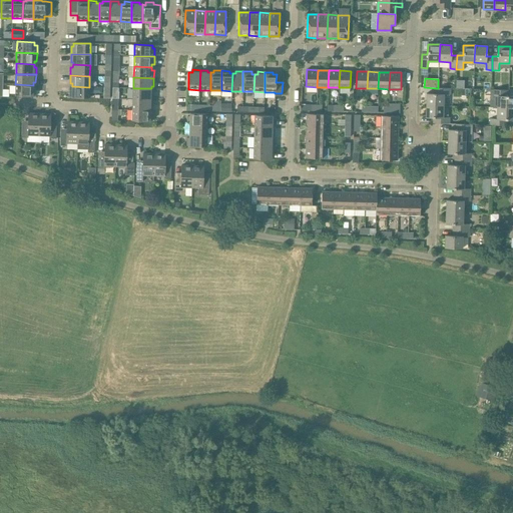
[(33,88),(33,85),(15,84),(15,96),(35,96),(35,88),(33,88)]
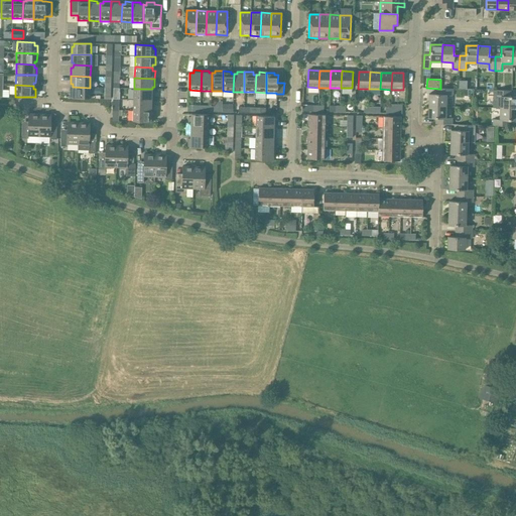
[(90,99),(90,88),(73,87),(73,90),(70,90),(70,98),(90,99)]
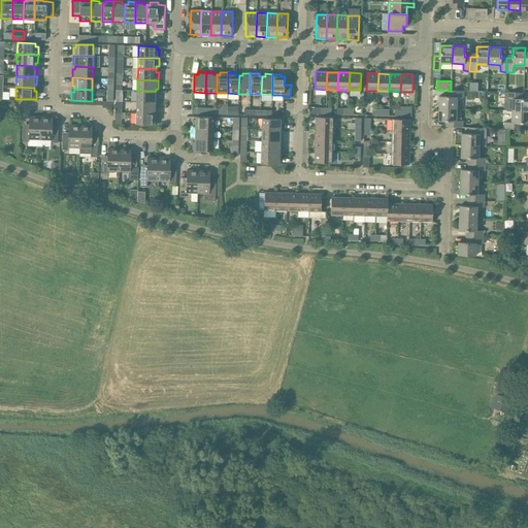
[(137,91),(136,102),(158,102),(158,94),(155,94),(156,91),(137,91)]
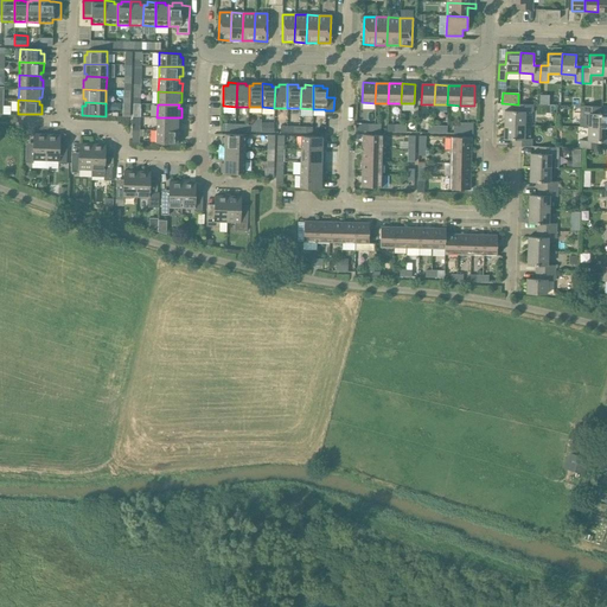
[(505,110),(504,125),(524,126),(525,112),(532,113),(532,104),(518,104),(517,104),(517,112),(505,110)]
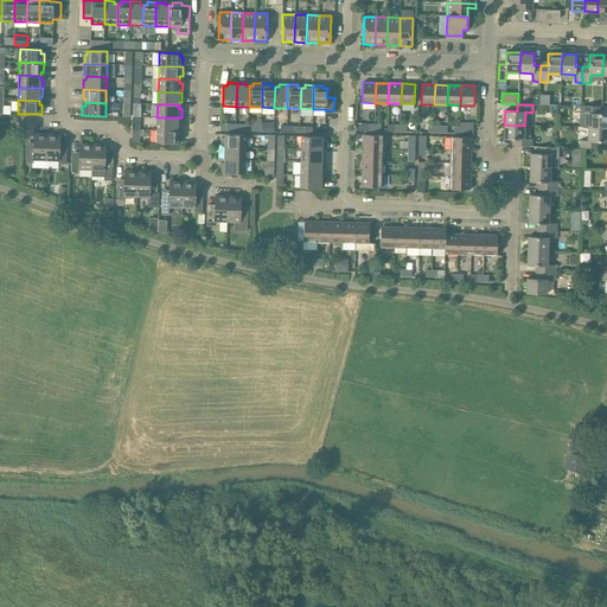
[(580,114),(580,127),(588,127),(606,127),(606,113),(601,114),(601,107),(580,106),(580,114)]
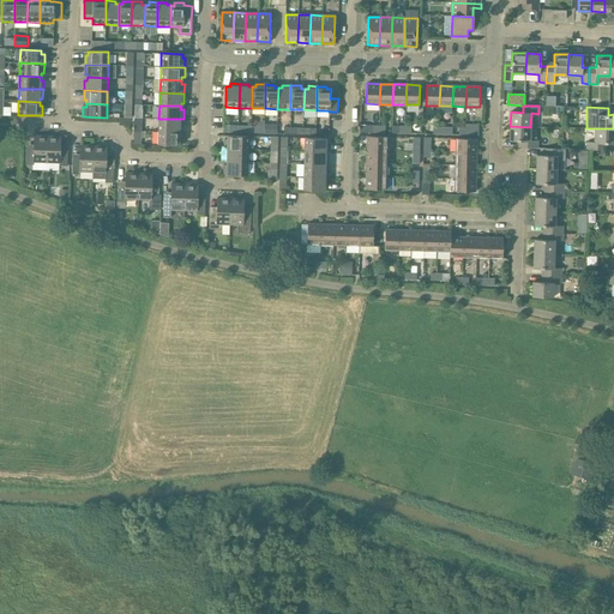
[(184,119),(158,119),(158,131),(180,132),(180,128),(182,128),(184,119)]
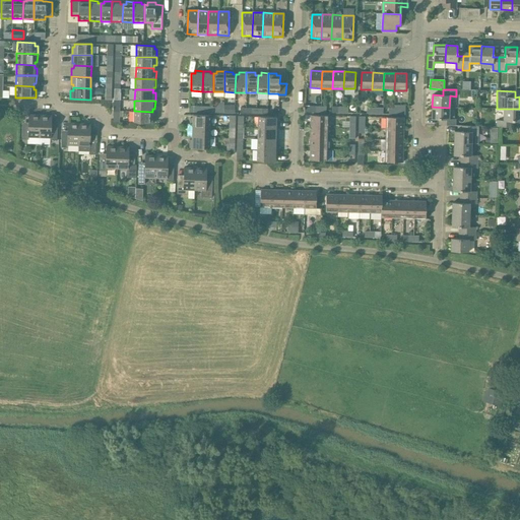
[(223,105),(223,113),(235,113),(235,106),(224,105),(223,105)]
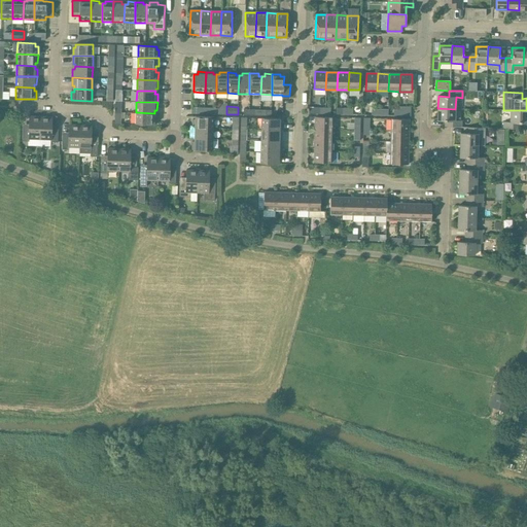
[(455,109),(437,108),(437,120),(448,120),(448,127),(461,128),(461,120),(455,120),(455,109)]
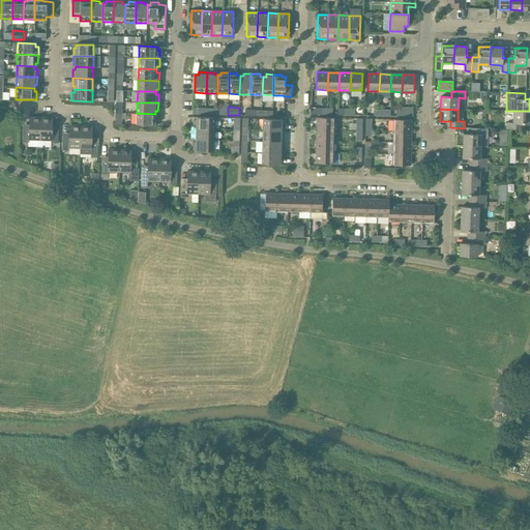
[(529,123),(529,111),(513,111),(513,122),(506,122),(505,129),(524,129),(524,124),(529,123)]
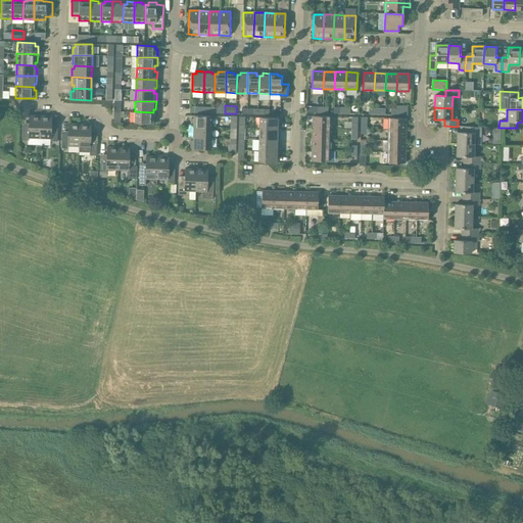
[(153,115),(153,112),(135,111),(135,124),(155,124),(155,115),(153,115)]
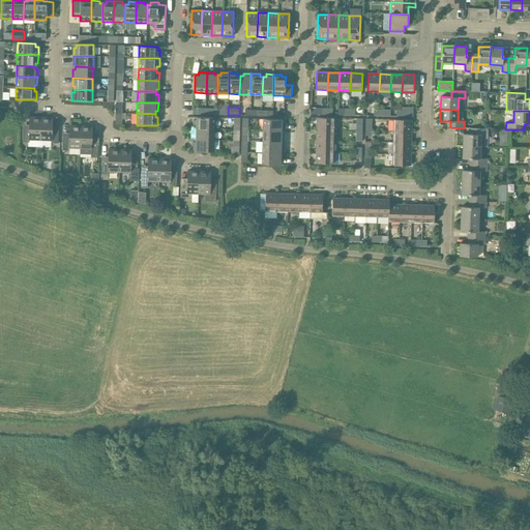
[(40,141),(40,117),(29,117),(29,128),(23,127),(22,142),(29,143),(29,140),(40,141)]
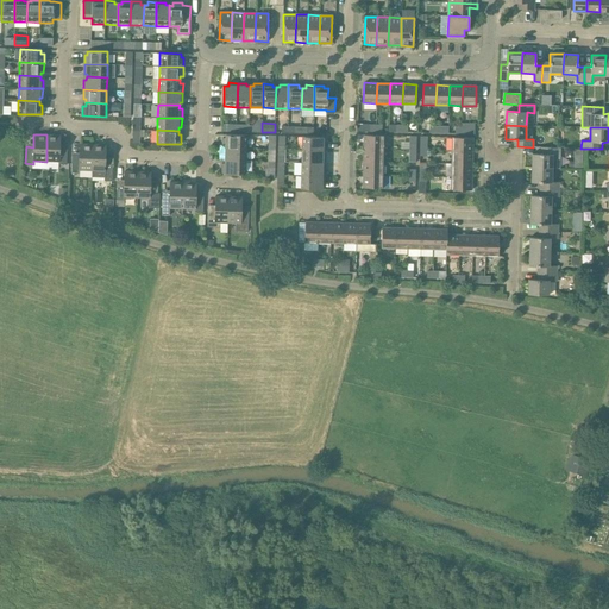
[(46,135),(46,162),(58,162),(58,164),(67,165),(67,149),(60,149),(61,136),(46,135)]
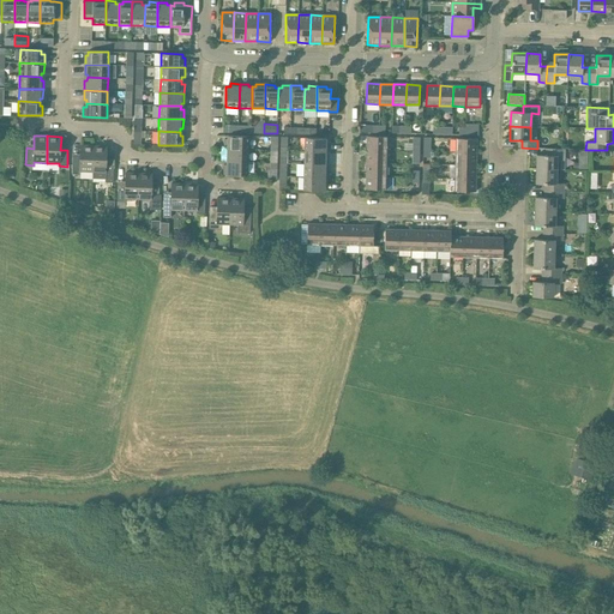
[(224,139),(224,149),(248,149),(248,136),(228,136),(228,139),(224,139)]
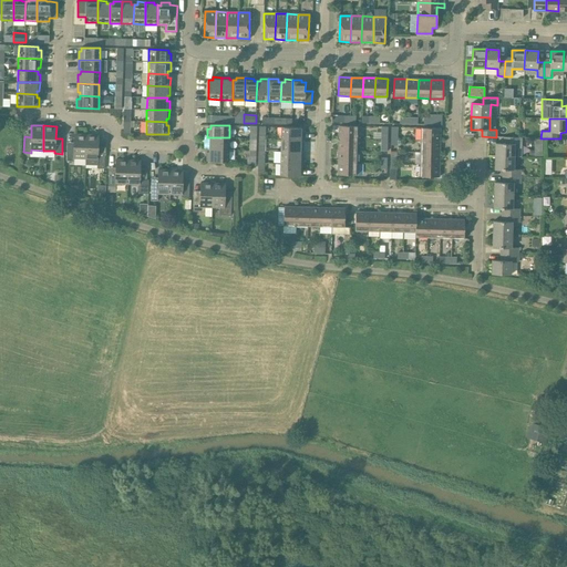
[(339,126),(339,138),(358,138),(358,126),(339,126)]
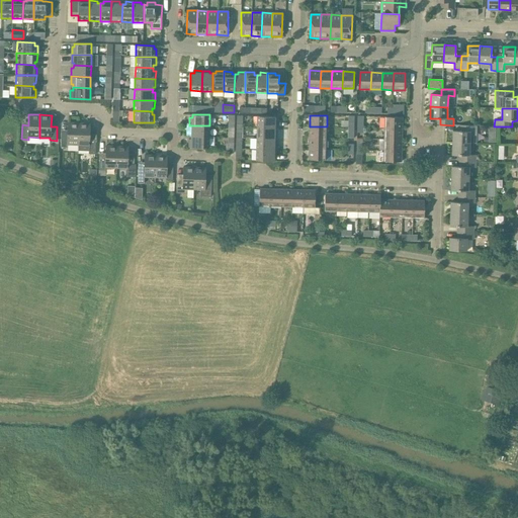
[(257,127),(277,127),(277,120),(275,120),(275,116),(257,116),(257,127)]
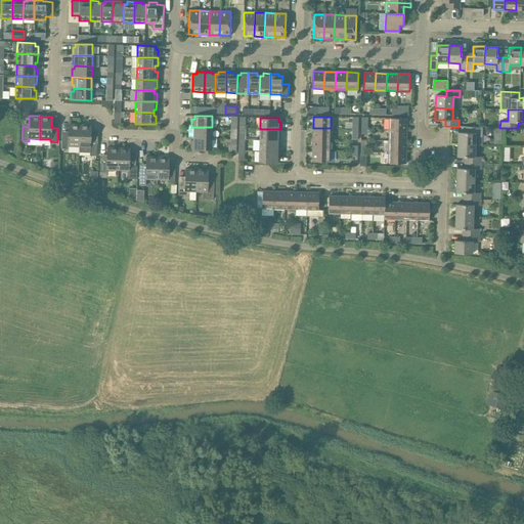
[(389,118),(389,130),(406,130),(406,119),(389,118)]
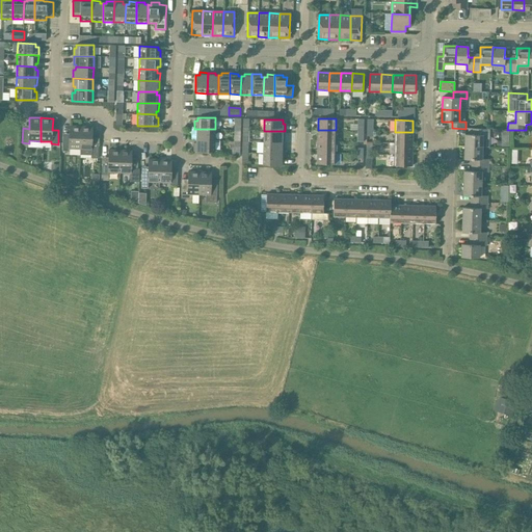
[(69,149),(80,150),(81,127),(70,126),(69,137),(62,137),(61,151),(69,152),(69,149)]
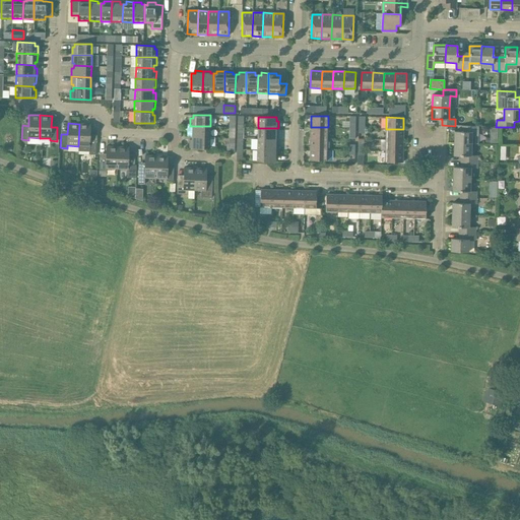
[(79,124),(78,146),(78,152),(88,152),(88,154),(95,155),(96,135),(89,135),(90,124),(79,124)]
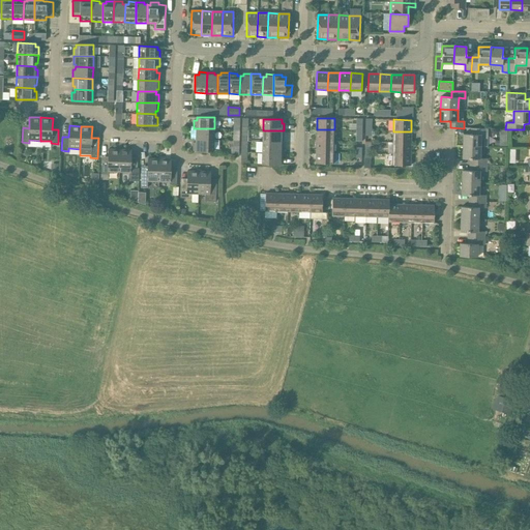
[(196,139),(214,140),(214,128),(194,128),(194,137),(196,137),(196,139)]
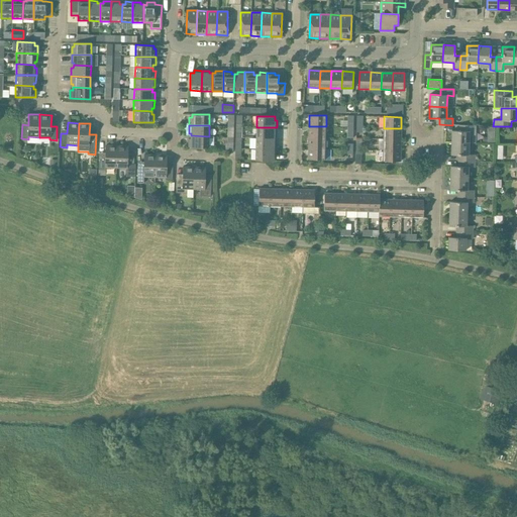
[(452,130),(451,142),(470,143),(476,143),(476,142),(475,142),(475,131),(476,131),(476,125),(459,125),(459,130),(452,130)]
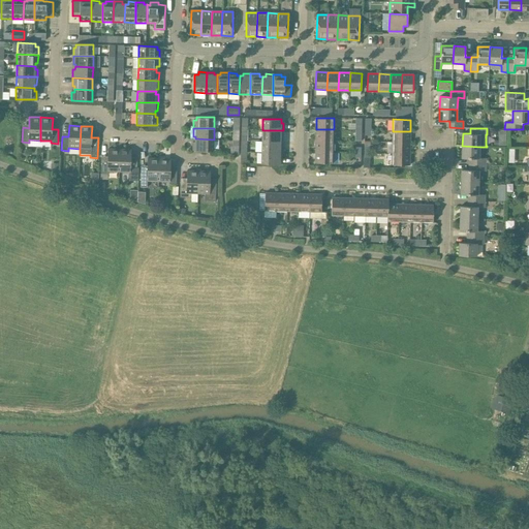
[(333,141),(334,129),(316,129),(315,141),(333,141)]
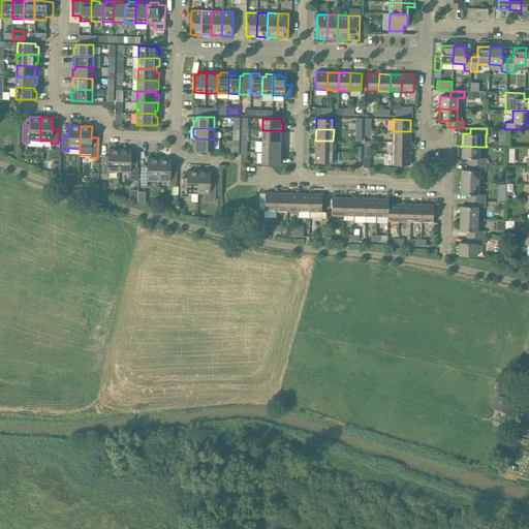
[(283,130),(262,130),(261,142),(280,142),(280,138),(282,138),(283,130)]
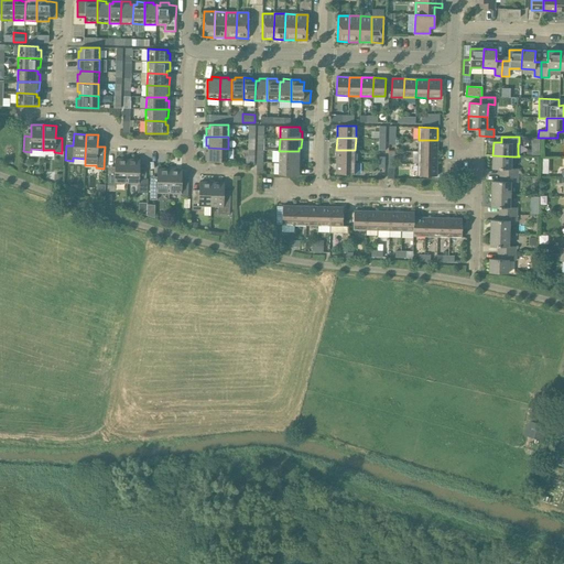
[(419,140),(419,151),(437,152),(437,140),(419,140)]
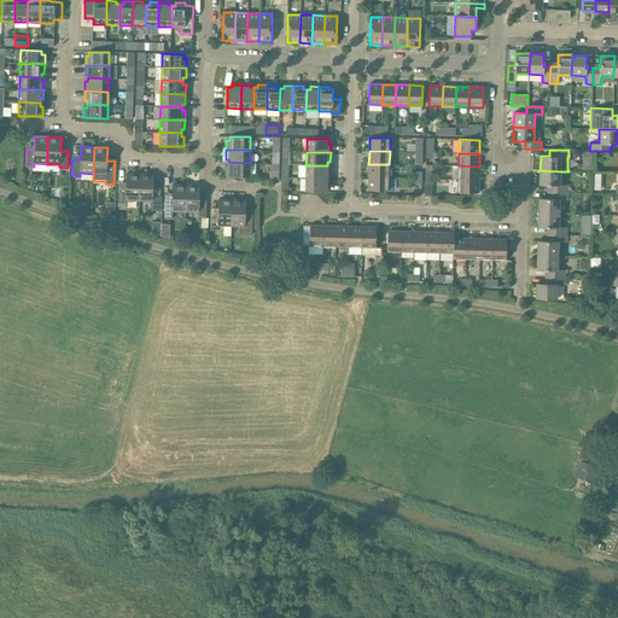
[(249,176),(250,163),(228,162),(228,165),(225,165),(225,176),(249,176)]
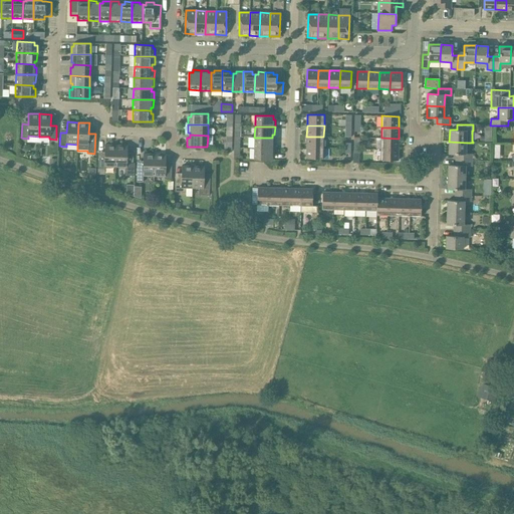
[(232,150),(232,137),(226,137),(226,143),(224,143),(224,150),(232,150)]
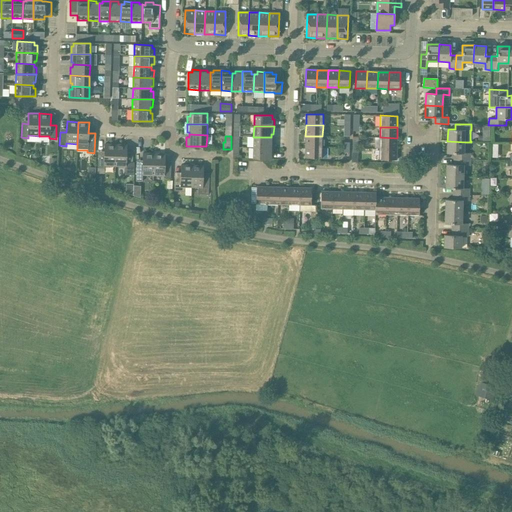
[(322,147),(322,136),(305,136),(305,146),(322,147)]
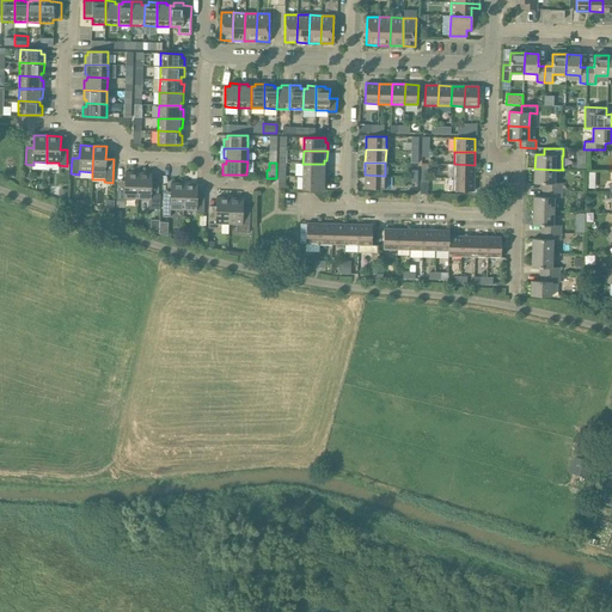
[(324,164),(303,164),(303,176),(326,177),(326,167),(324,167),(324,164)]
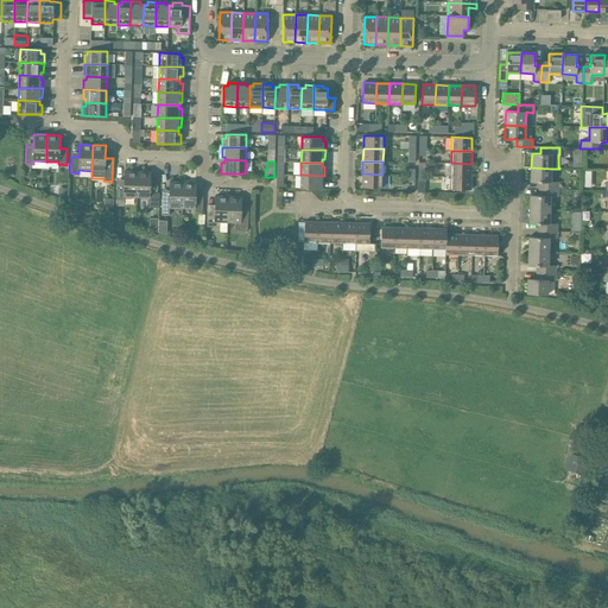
[(451,163),(450,176),(472,177),(472,164),(451,163)]
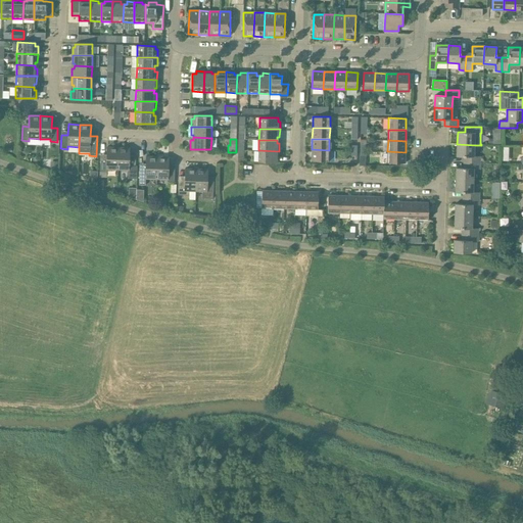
[(464,162),(480,163),(480,156),(474,156),(475,145),(457,144),(457,156),(464,156),(464,162)]
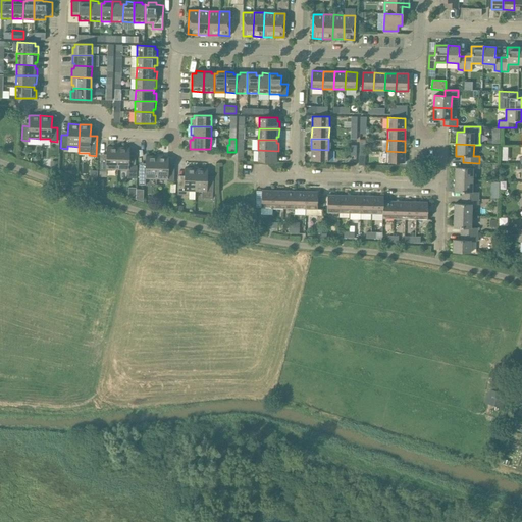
[(117,170),(118,147),(107,147),(106,158),(100,157),(99,176),(106,177),(106,169),(117,170)]
